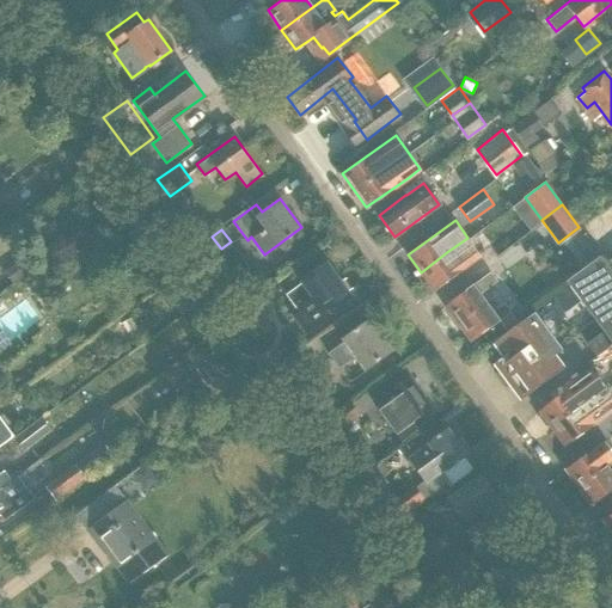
[(448,251),(421,272),(434,289),(473,262),(481,256),(467,238),(452,249),(448,251)]
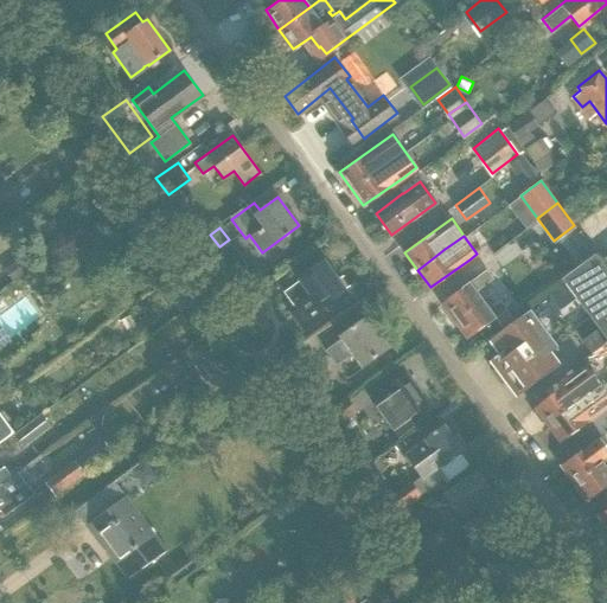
[(606,269),(595,255),(563,277),(600,327),(574,346),(585,360),(606,344),(606,269)]
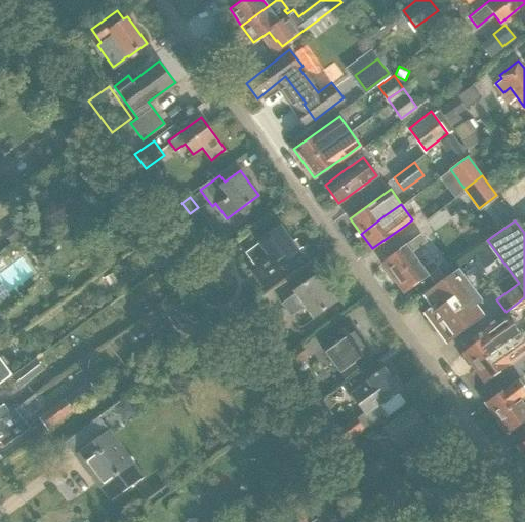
[(259,242),(246,251),(254,264),(250,267),(263,284),(283,270),(280,265),(299,250),(280,224),(257,240),(259,242)]
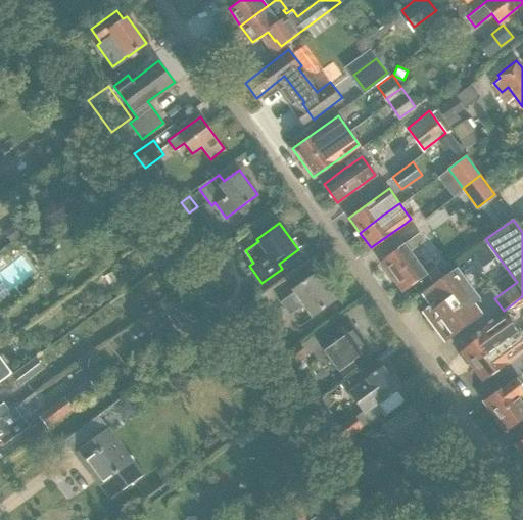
[(420,231),(380,261),(391,275),(415,258),(409,250),(425,238),(420,231)]
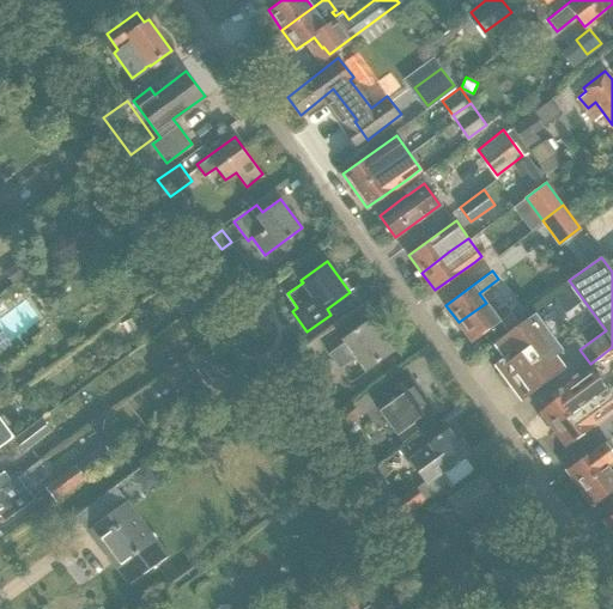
[(493,311),(486,303),(459,322),(472,340),(499,321),(504,329),(516,320),(504,303),(493,311)]
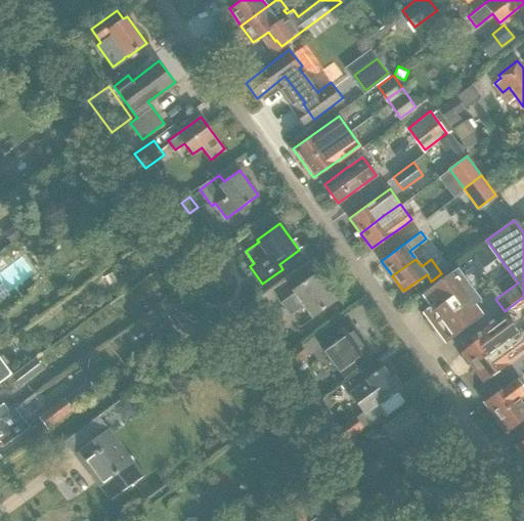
[(438,307),(429,313),(447,338),(481,314),(469,299),(478,293),(459,268),(427,293),(438,307)]
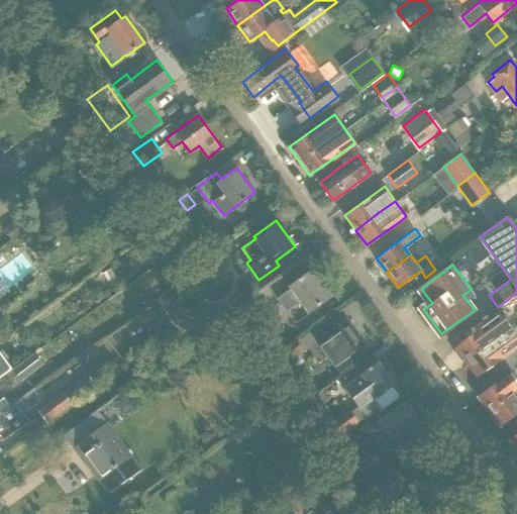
[(330,296),(311,270),(289,286),(290,287),(277,296),(287,310),(300,300),(309,312),(330,296)]
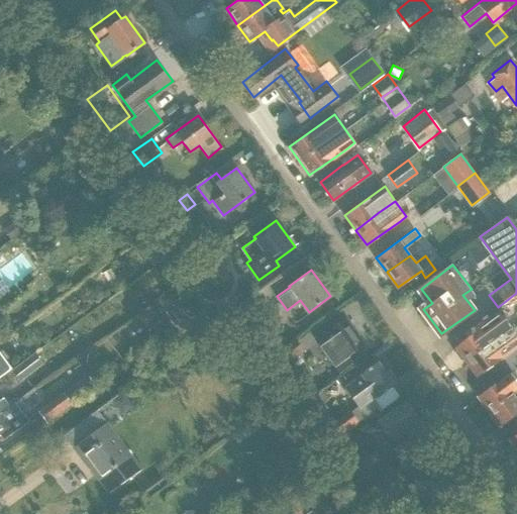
[(270,311),(255,292),(235,306),(249,326),(270,311)]
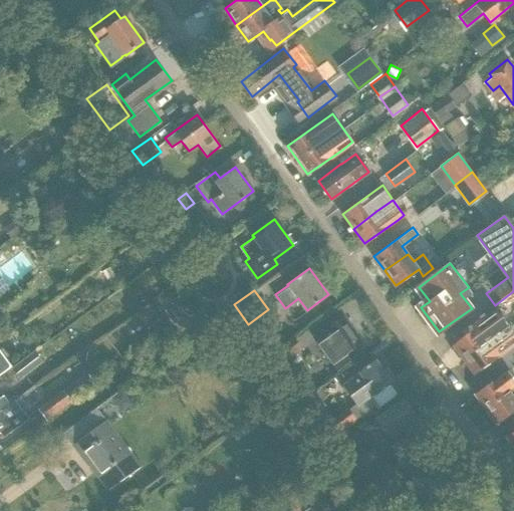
[(487,340),(505,326),(494,311),(476,325),(476,326),(453,343),(464,358),(487,340)]
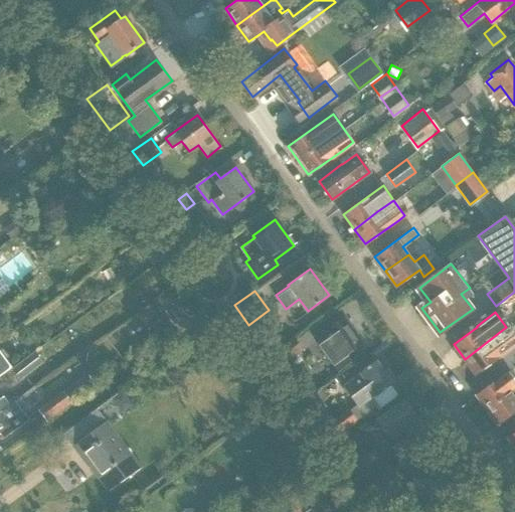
[(363,341),(344,316),(328,328),(329,330),(317,338),(339,369),(352,359),(347,353),(363,341)]
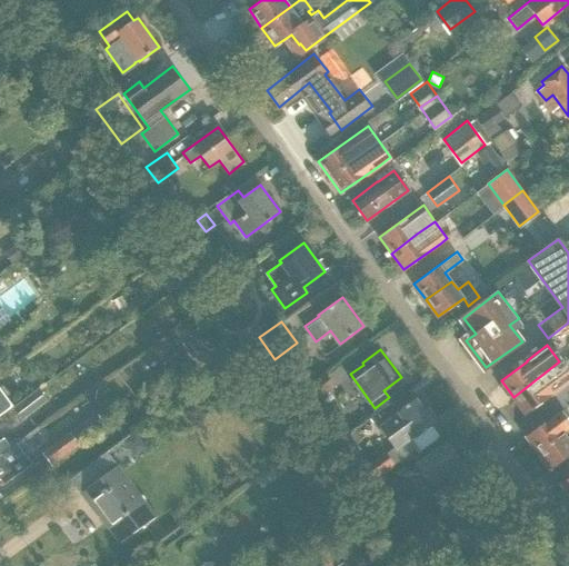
[(568,373),(560,361),(539,377),(513,397),(526,414),(568,380),(568,373)]
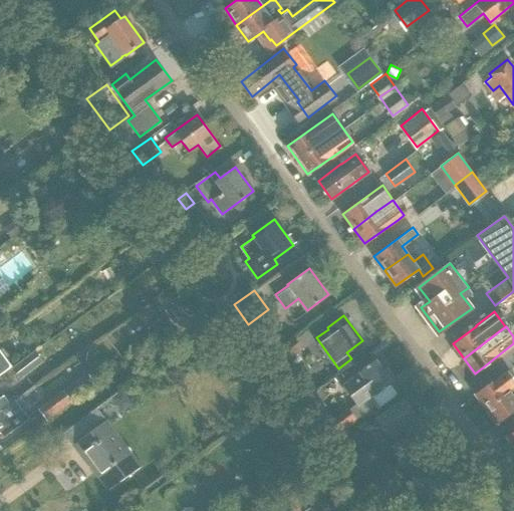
[(282,361),(301,347),(294,336),(274,350),(282,361)]
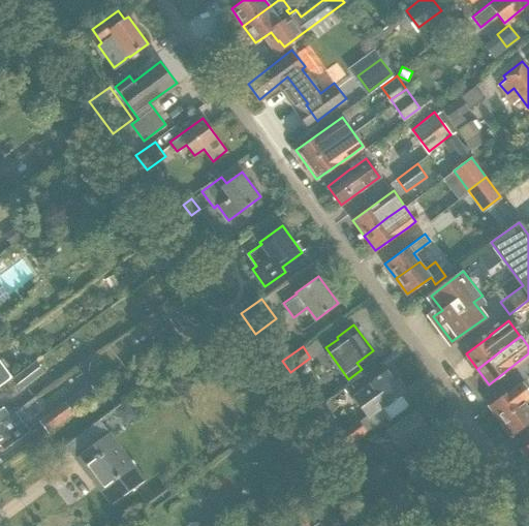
[(0,383),(11,375),(0,359),(0,383)]
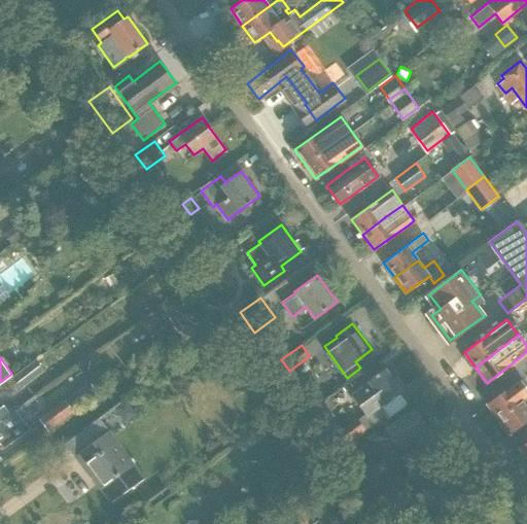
[(35,359),(12,377),(21,386),(42,370),(35,359)]
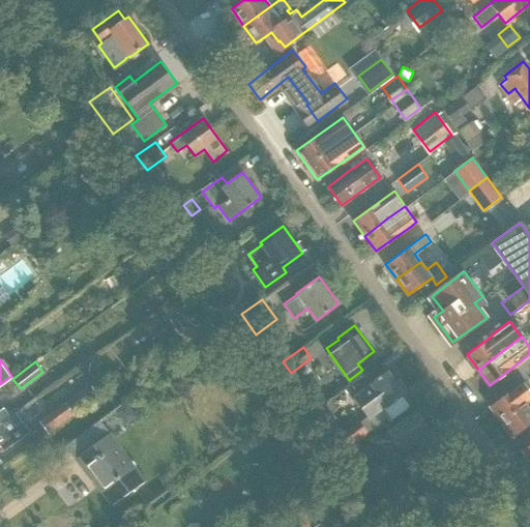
[(371,383),(354,396),(369,414),(359,420),(358,419),(333,437),(343,449),(367,433),(365,430),(386,416),(381,408),(386,404),(387,405),(404,393),(403,392),(407,389),(399,379),(395,381),(387,370),(371,382),(371,383)]
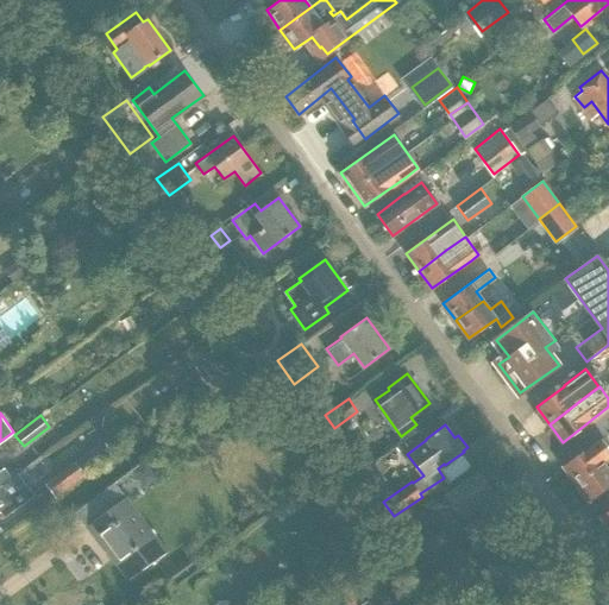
[(602,436),(563,465),(576,483),(604,462),(597,454),(608,446),(602,436)]
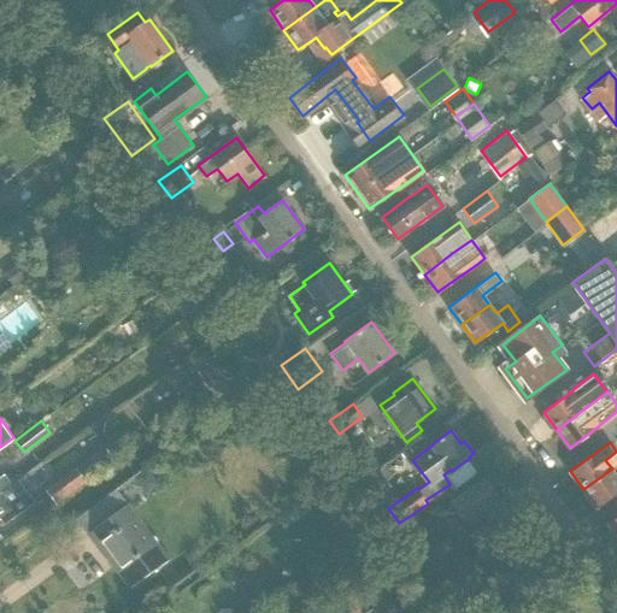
[(616,475),(612,469),(583,489),(597,507),(616,491),(616,475)]
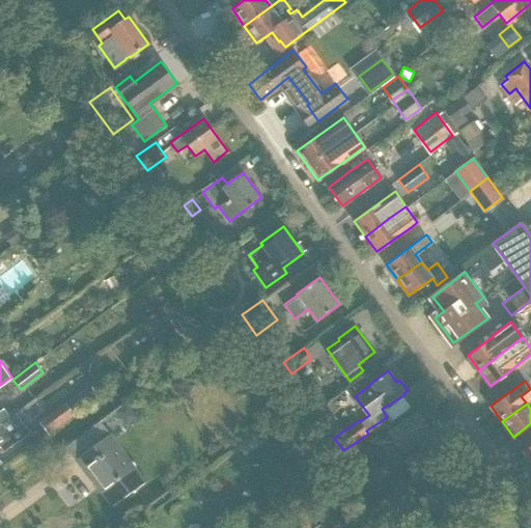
[(67,405),(43,423),(51,435),(76,416),(67,405)]
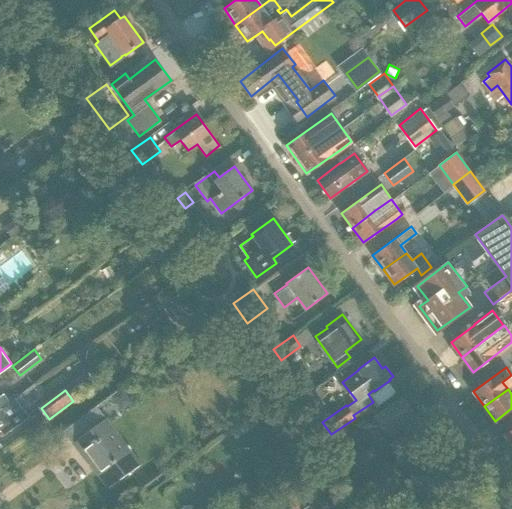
[(0,405),(9,398),(3,392),(0,394),(0,405)]
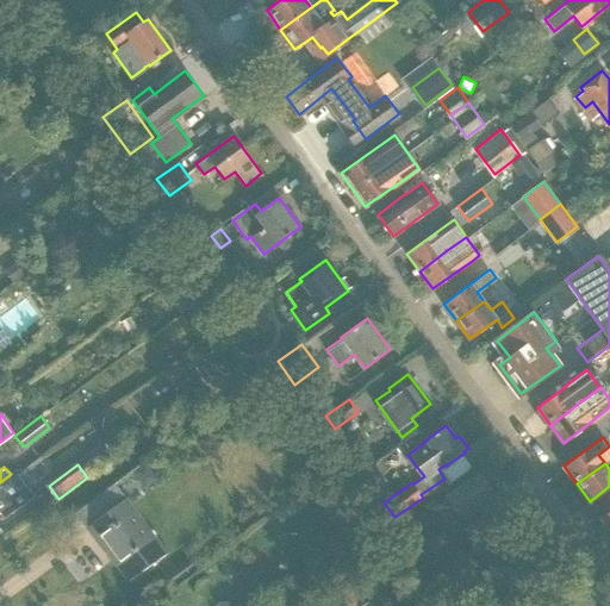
[(0,483),(0,514),(1,517),(33,493),(17,472),(0,483)]
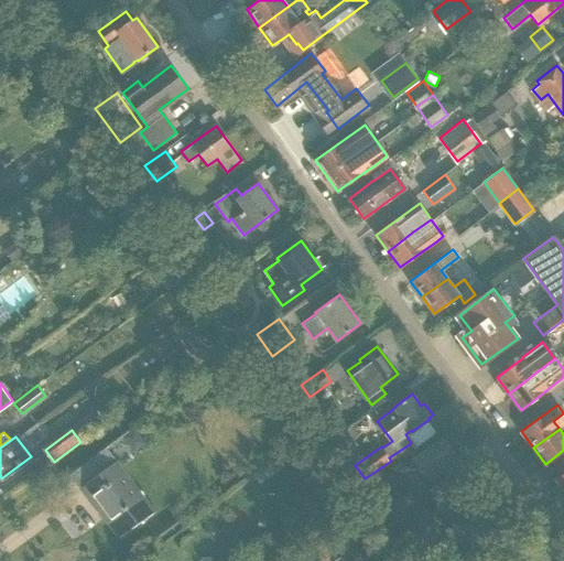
[(429,479),(458,459),(443,437),(401,467),(411,482),(423,473),(429,479)]
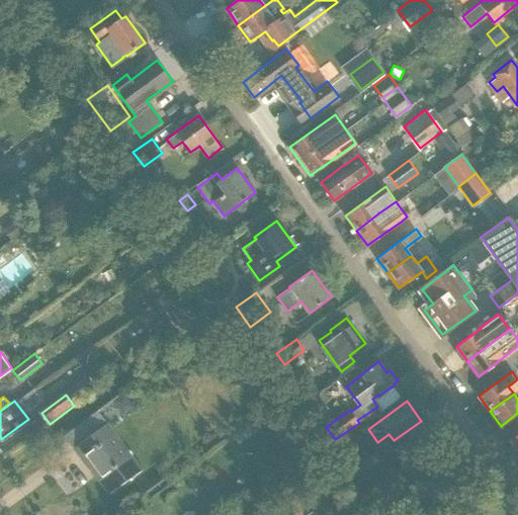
[(90,466),(109,493),(142,468),(97,409),(64,434),(89,467),(90,466)]
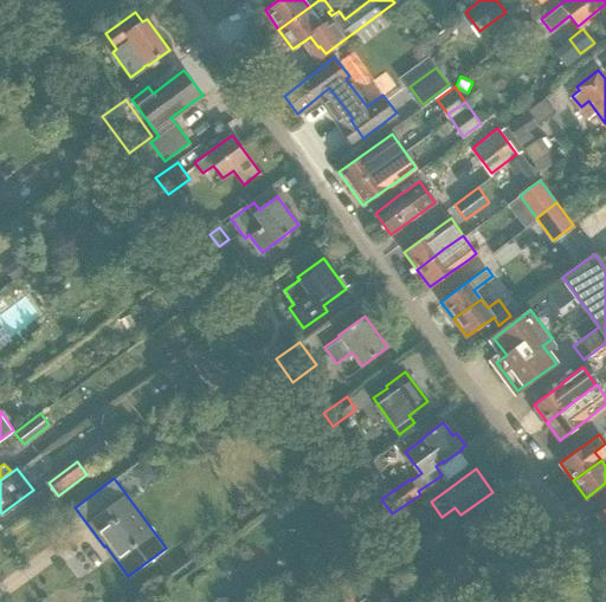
[(440,526),(420,541),(429,554),(449,539),(440,526)]
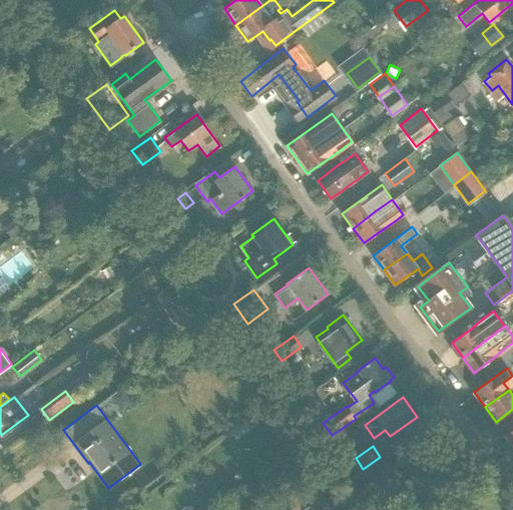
[(163,475),(152,461),(133,474),(144,489),(163,475)]
